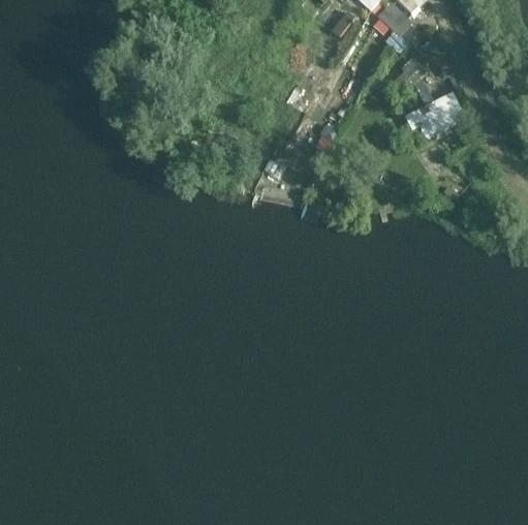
[(399,0),(407,8),(415,0),(399,0)]
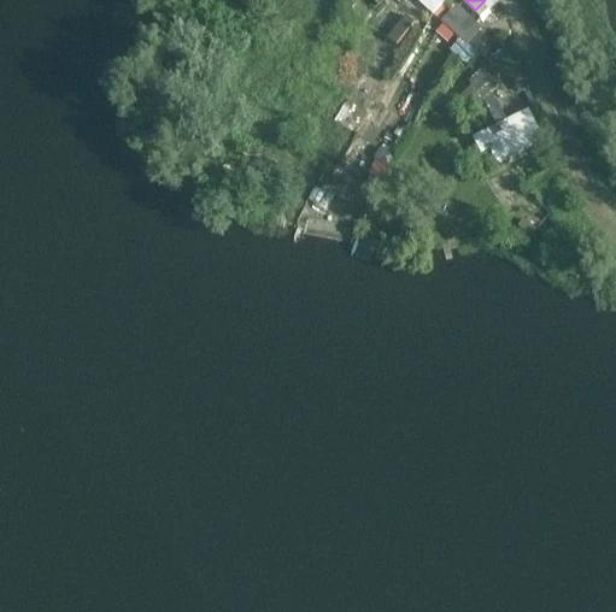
[(481,27),(457,4),(441,19),(467,42),(481,27)]
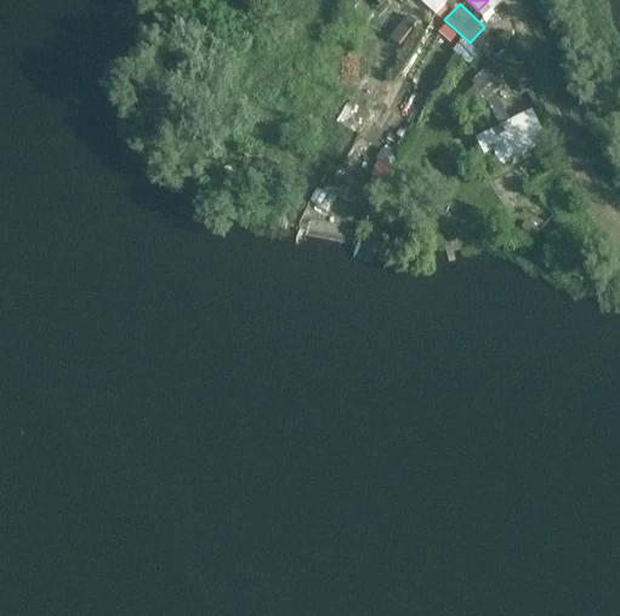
[(534,85),(527,66),(513,70),(521,90),(534,85)]
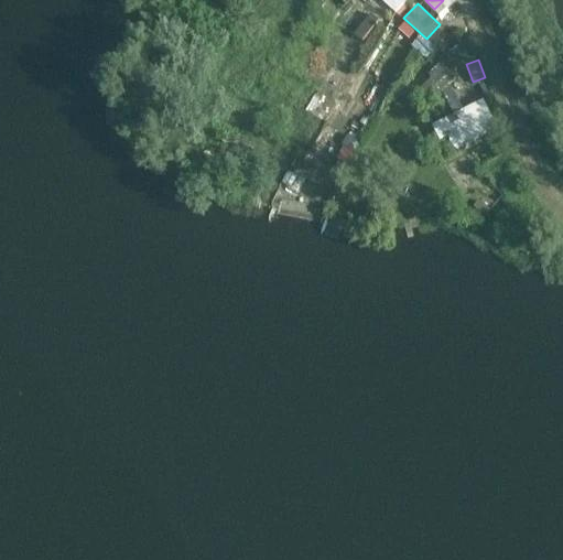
[(425,103),(456,75),(445,63),(441,67),(436,64),(430,70),(433,74),(414,90),(425,103)]
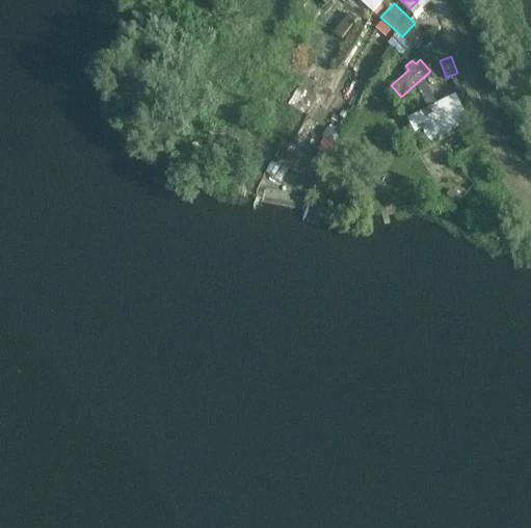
[(469,119),(455,91),(406,116),(414,130),(422,126),(428,139),(469,119)]
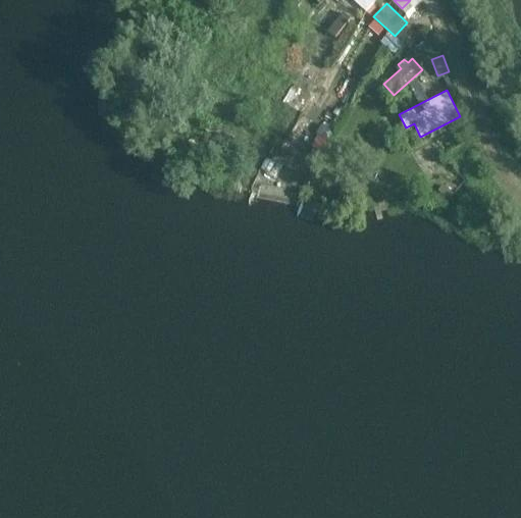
[(327,140),(332,132),(325,127),(320,136),(327,140)]
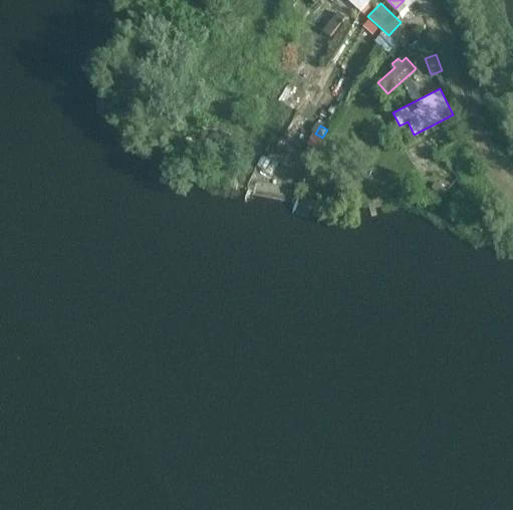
[(468,183),(442,160),(435,167),(443,174),(437,181),(446,189),(454,181),(463,189),(468,183)]
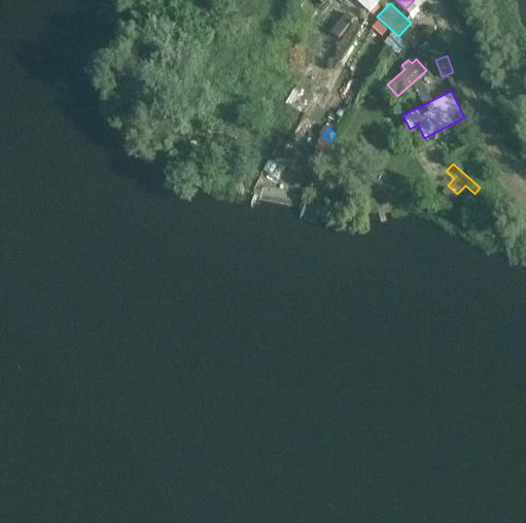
[(370,183),(378,172),(372,167),(362,178),(370,183)]
